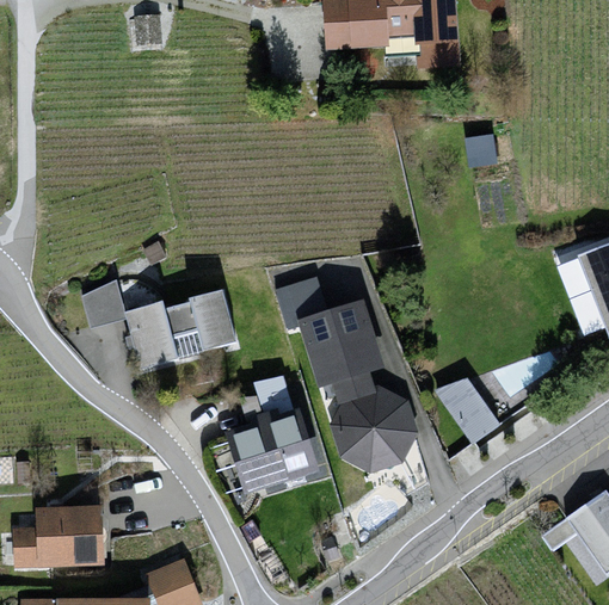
[(459,62),(454,0),(324,0),(326,48),(382,44),(382,53),(417,51),(417,65),(459,62)]
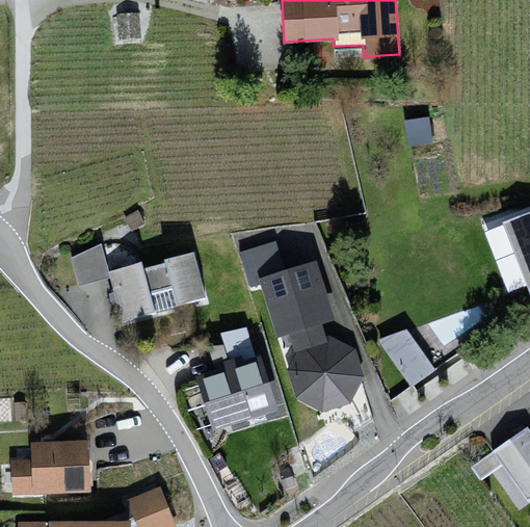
[(138,7),(115,9),(116,34),(139,32),(138,7)]
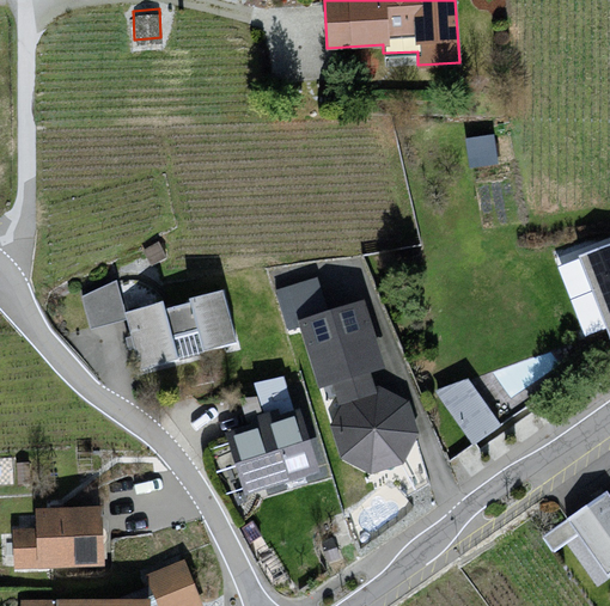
[(609,243),(580,256),(609,330),(609,243)]
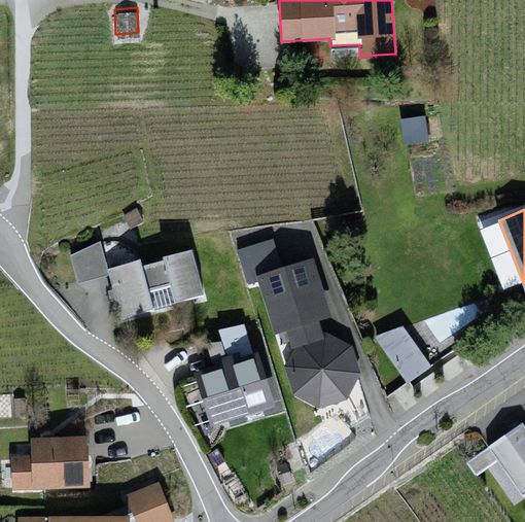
[(68,242),(77,274),(109,265),(100,233),(68,242)]
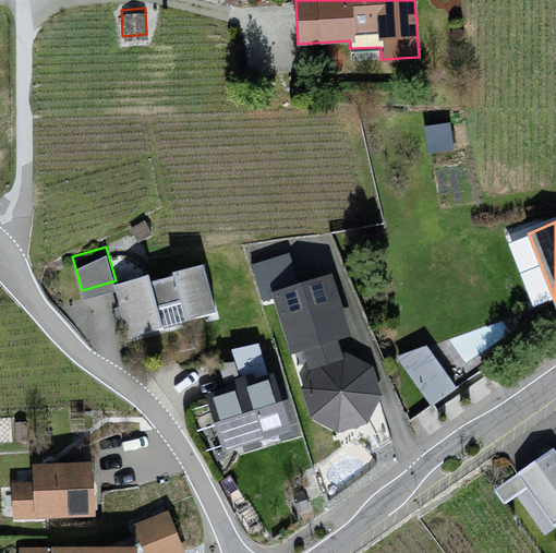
[(288,252),(251,263),(263,299),(274,296),(273,304),(290,352),(303,349),(306,363),(295,381),(309,417),(338,431),(366,423),(381,396),(367,363),(340,350),(336,340),(349,336),(325,266),(288,252)]
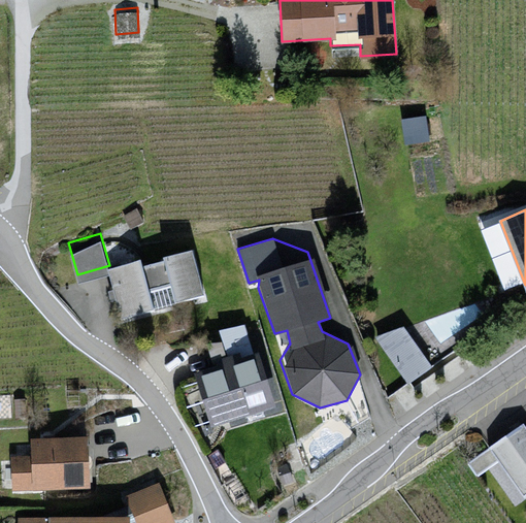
[(141,260),(106,270),(119,322),(154,309),(149,287),(169,284),(174,304),(205,296),(191,250),(163,257),(163,262),(141,266),(141,260)]
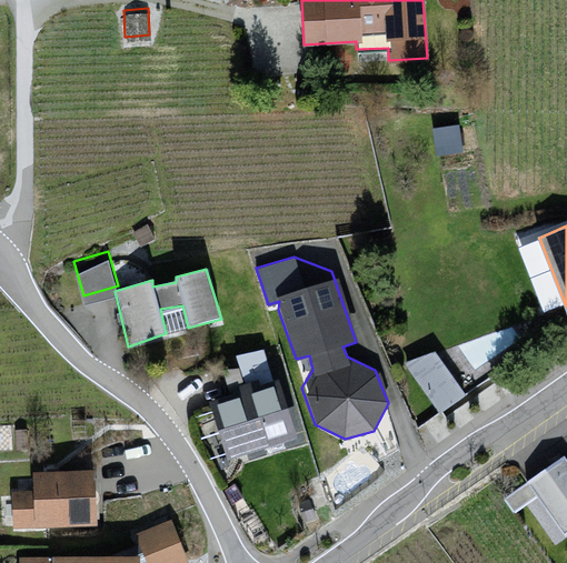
[(435,351),(403,363),(439,414),(465,396),(435,351)]
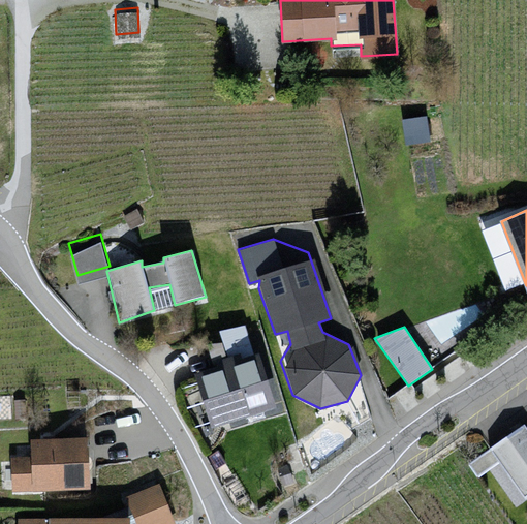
[(249,353),(199,369),(198,380),(211,420),(226,427),(269,418),(275,406),(259,357),(249,353)]
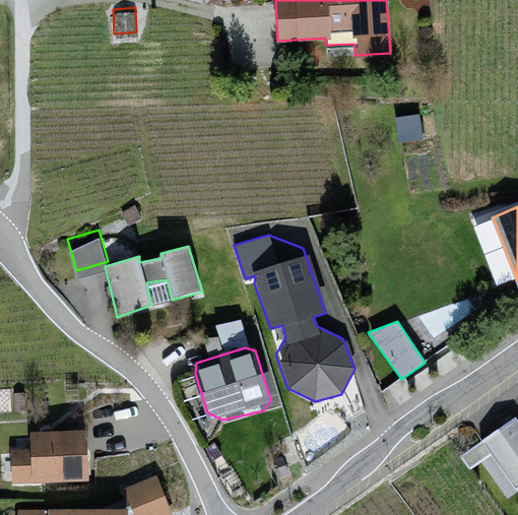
[(517,416),(514,410),(458,449),(468,463),(490,448),(512,480),(517,476),(517,416)]
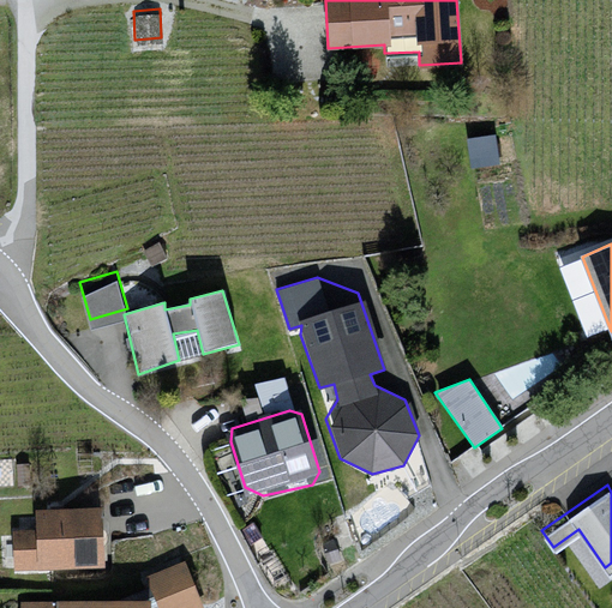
[(103,509),(34,509),(35,529),(15,528),(16,569),(105,569),(103,509)]
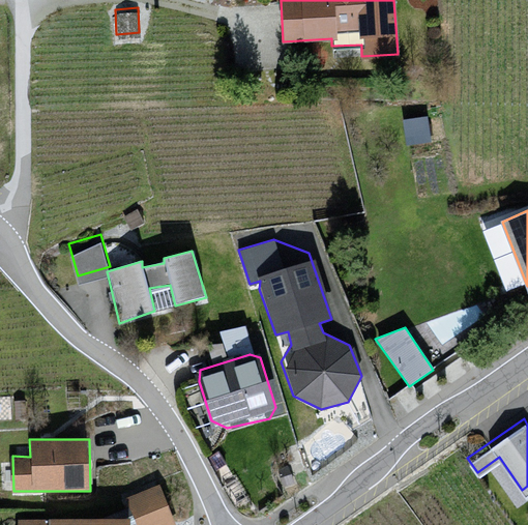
[(176,524),(155,485),(124,495),(135,524),(176,524)]
